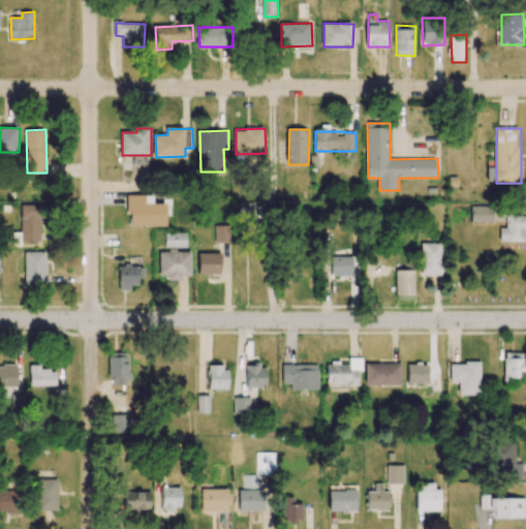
[(167,204),(155,204),(155,195),(130,195),(129,226),(167,226),(167,204)]
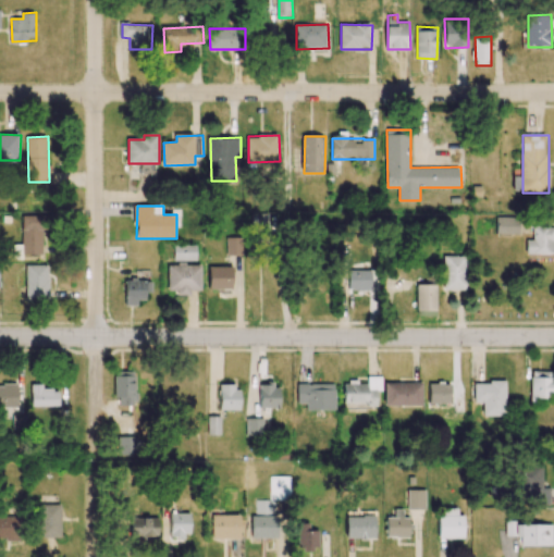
[(45,254),(46,215),(24,215),(24,254),(45,254)]
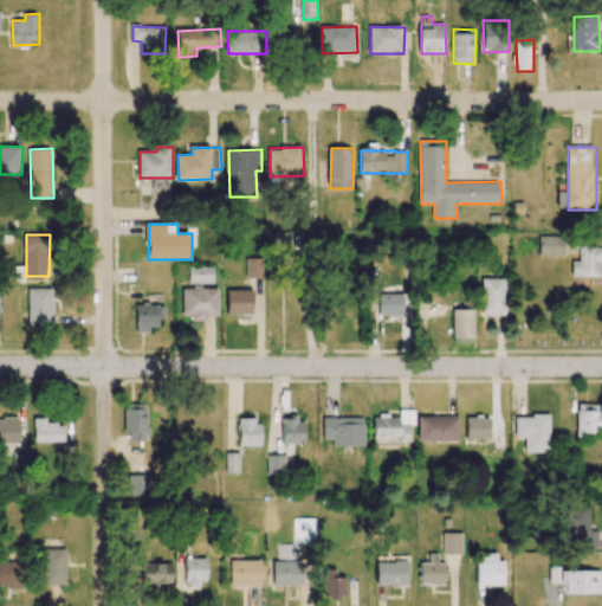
[(565,236),(541,237),(542,256),(567,255),(565,236)]
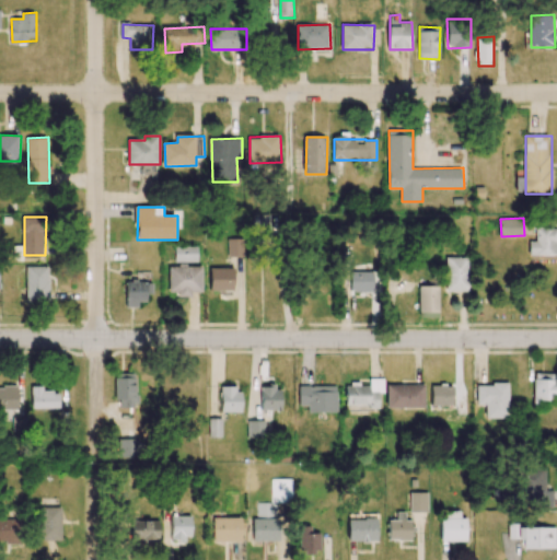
[(556,228),(537,229),(538,241),(530,242),(531,256),(556,255),(556,228)]
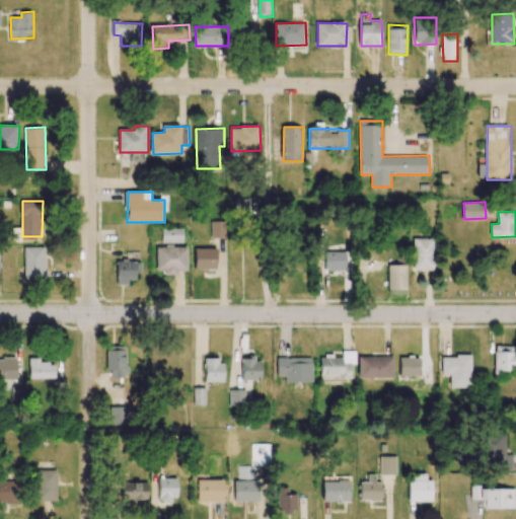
[(214,238),(228,237),(227,221),(213,221),(214,238)]
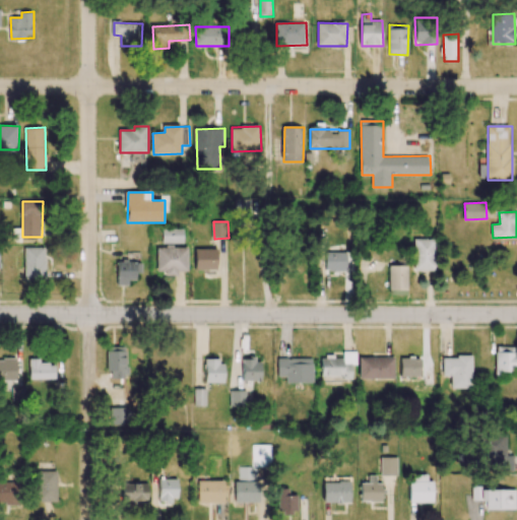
[(185,229),(165,229),(165,243),(185,244),(185,229)]
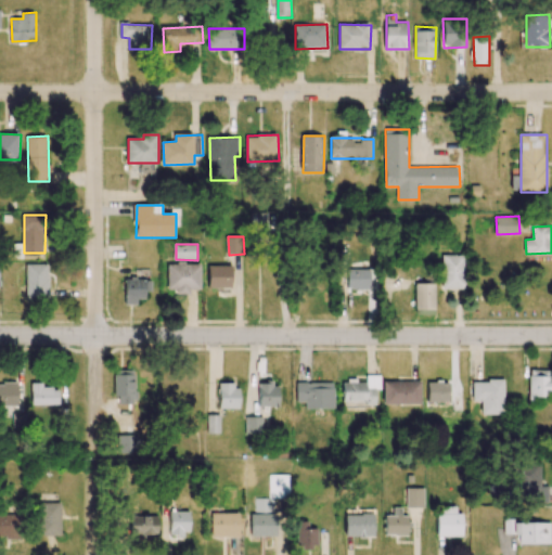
[(445,288),(467,288),(466,255),(444,255),(445,288)]
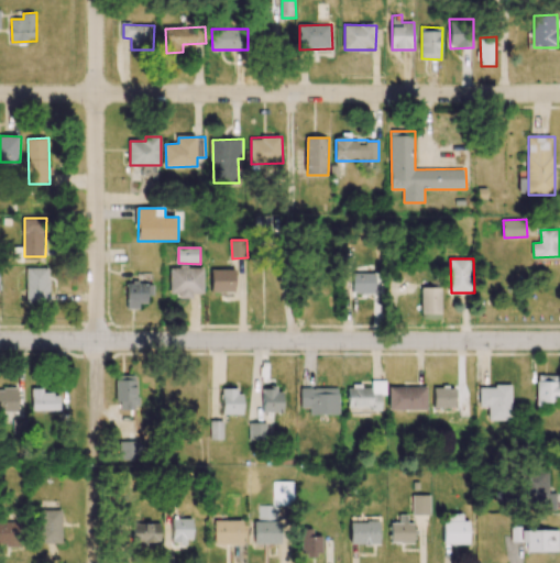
[(205,267),(172,266),(172,296),(194,297),(194,294),(205,294),(205,267)]
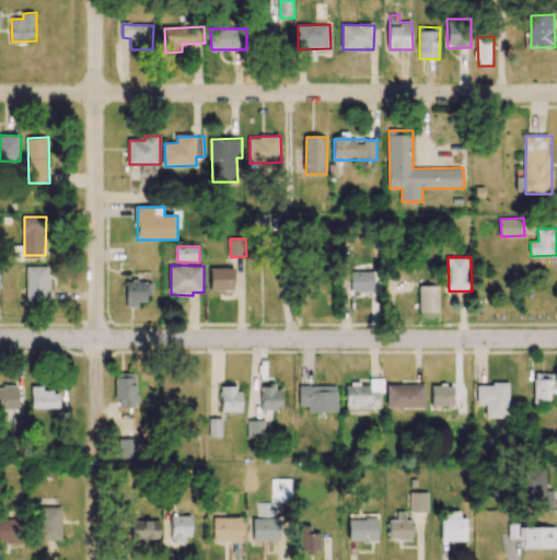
[(50,266),(27,267),(28,301),(50,301),(50,266)]
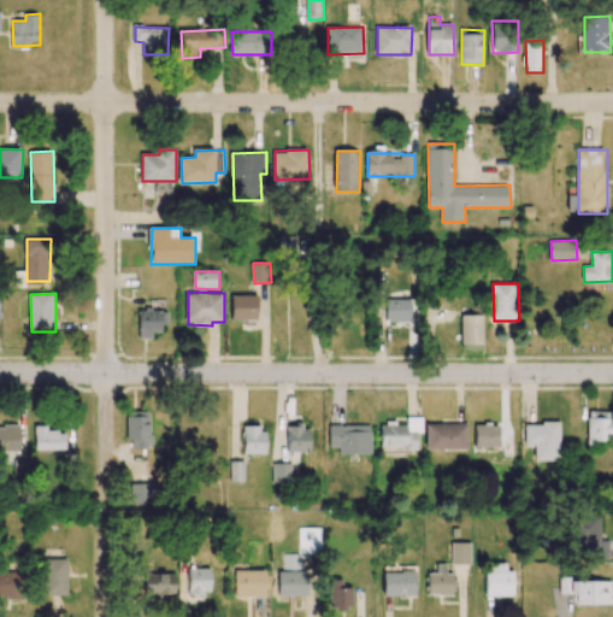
[(233,321),(259,321),(259,295),(234,295),(233,321)]
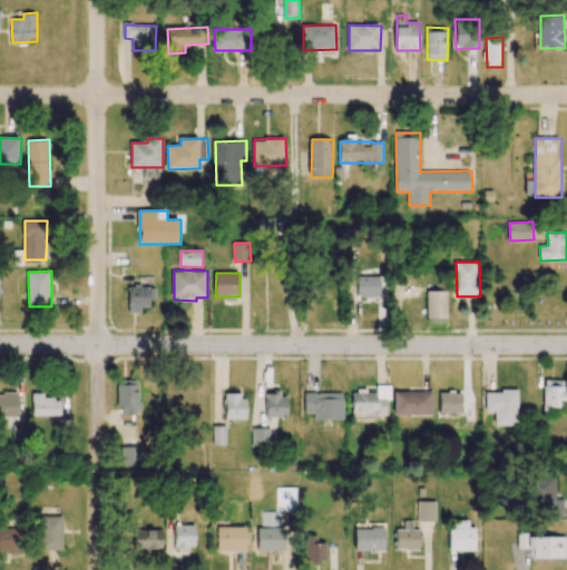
[(381,297),(382,276),(359,276),(359,296),(381,297)]
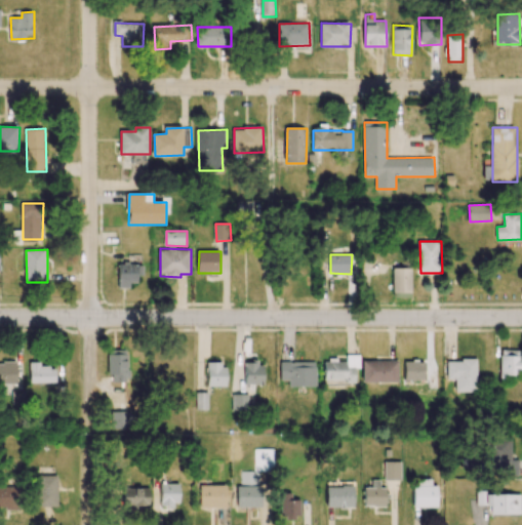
[(120,264),(119,288),(131,288),(131,282),(142,282),(142,264),(120,264)]
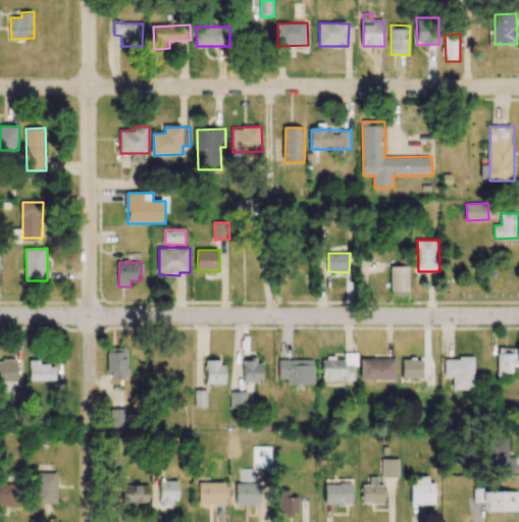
[(410,291),(411,266),(392,266),(392,291),(410,291)]
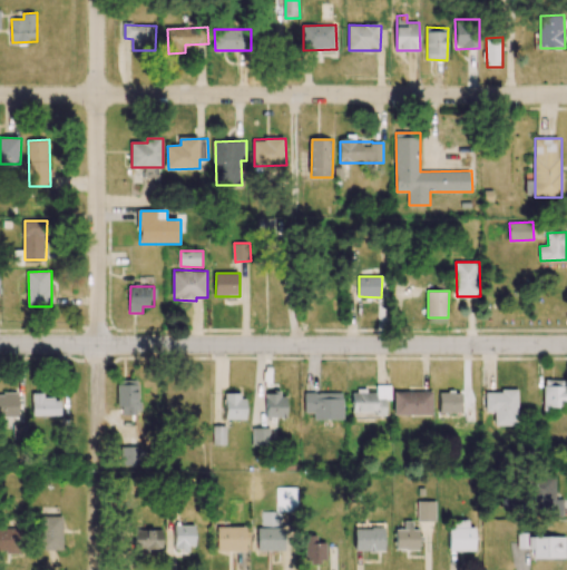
[(119,408),(125,408),(125,413),(140,413),(140,380),(119,380),(119,408)]
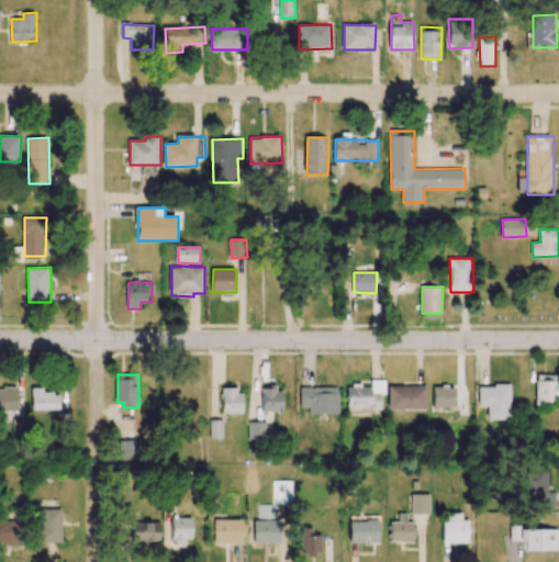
[(538,405),(558,404),(558,374),(537,375),(538,405)]
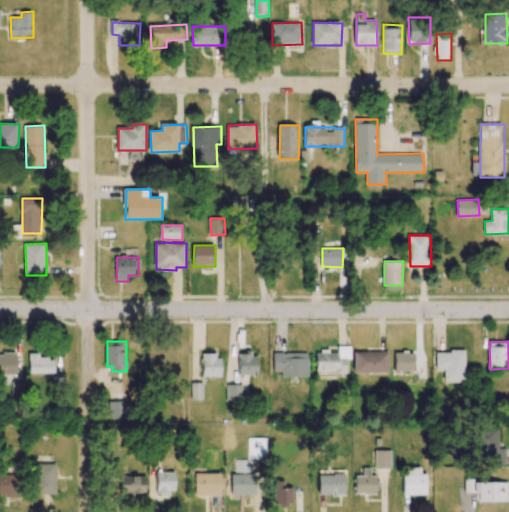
[(348,371),(347,359),(352,359),(352,346),(339,347),(339,351),(317,351),(317,372),(348,371)]
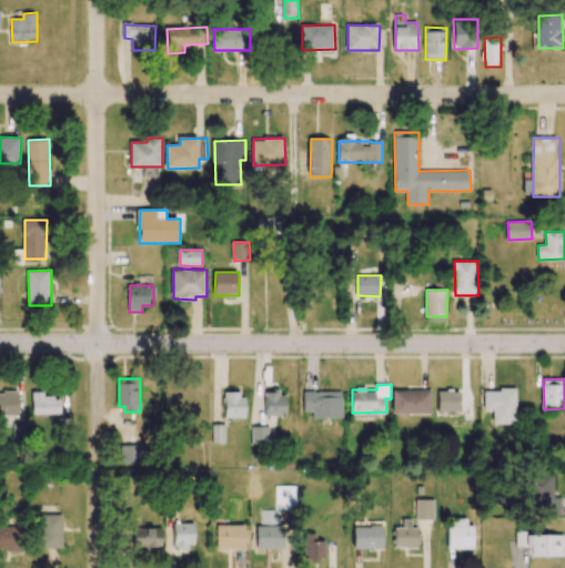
[(432,389),(394,391),(394,414),(433,413),(432,389)]
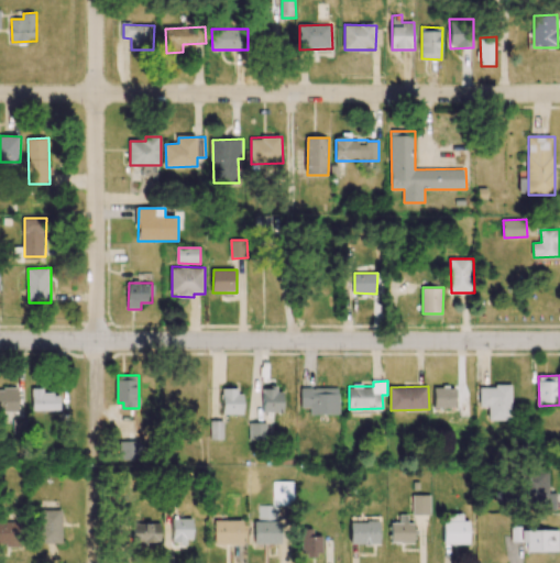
[(481,386),(481,407),(490,407),(490,420),(513,420),(514,387),(481,386)]
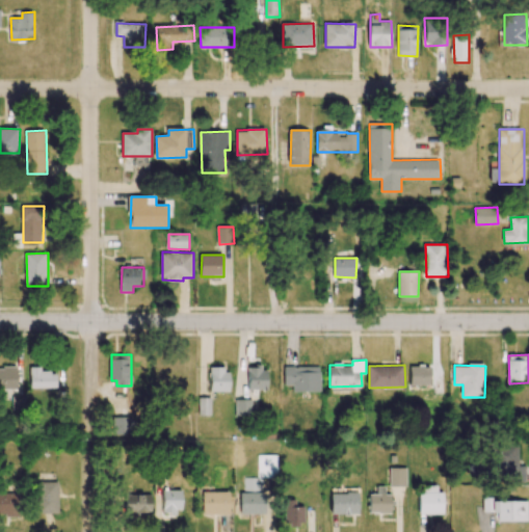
[(249,367),(249,390),(267,389),(267,366),(249,367)]
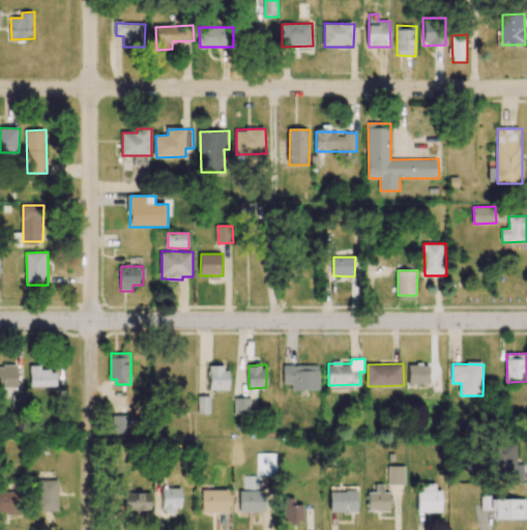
[(410,384),(430,383),(430,364),(410,364),(410,384)]
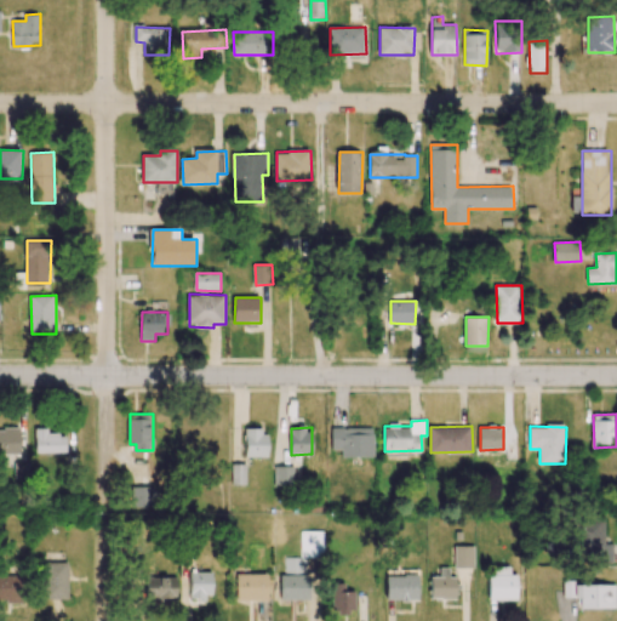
[(21,428),(0,428),(0,454),(21,454),(21,428)]
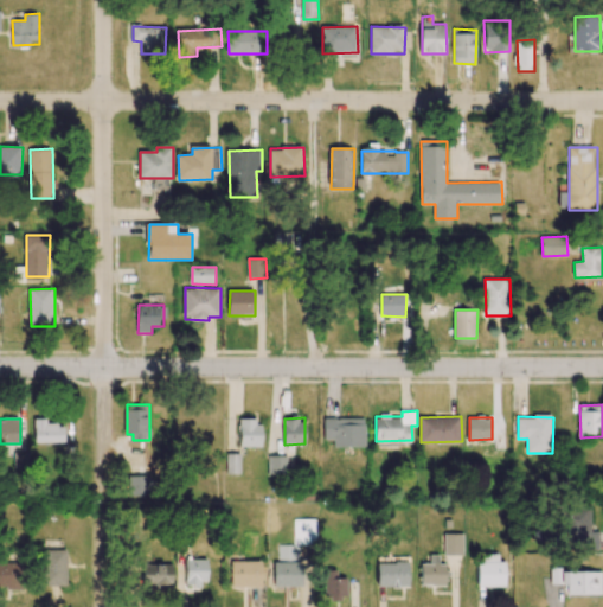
[(36,442),(66,442),(65,425),(49,425),(49,419),(36,420),(36,442)]
